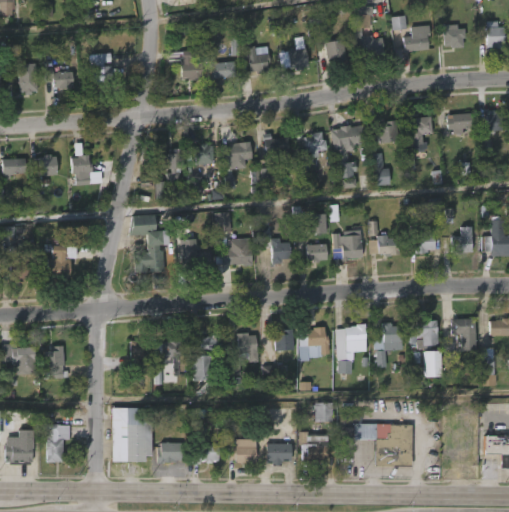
[(12,0),(12,2),(16,3),(16,16),(3,16),(2,0),(12,0)]
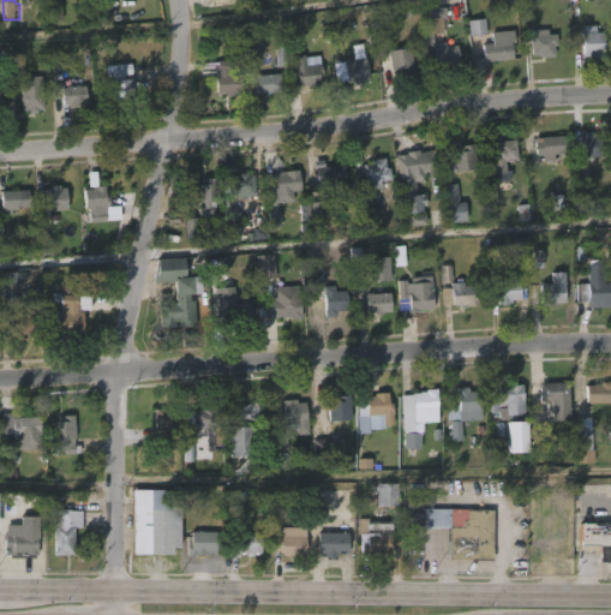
[(64,3),(53,3),(53,21),(65,21),(64,3)]
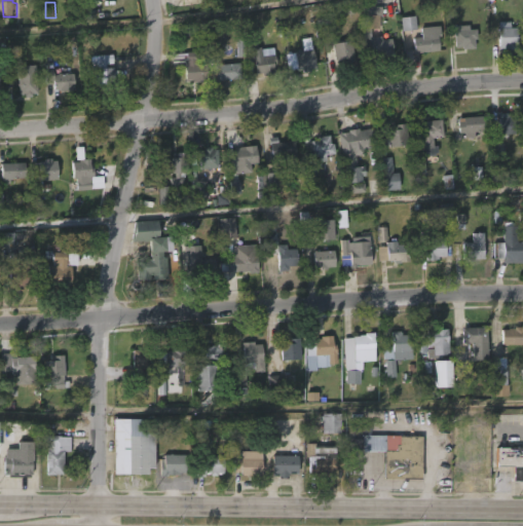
[(403,17),(404,31),(419,30),(418,16),(403,17)]
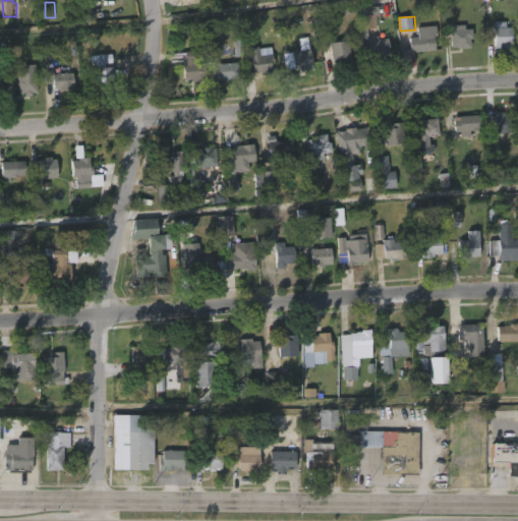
[(509,21),(509,27),(513,27),(513,46),(515,46),(515,49),(497,49),(497,21),(509,21)]
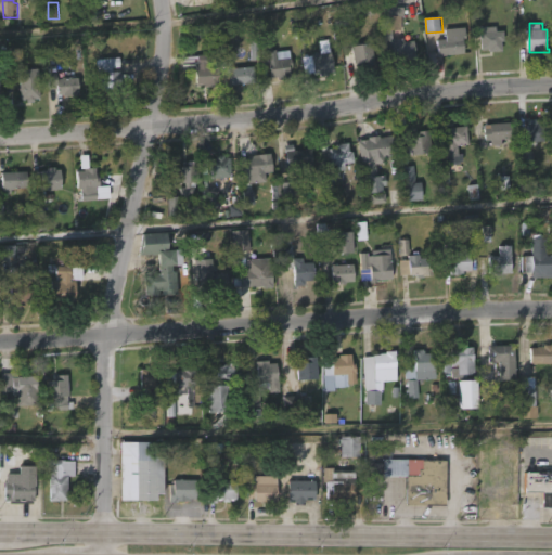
[(503,27),(503,30),(505,30),(505,39),(502,39),(502,51),(476,49),(476,33),(482,33),(482,27),(503,27)]
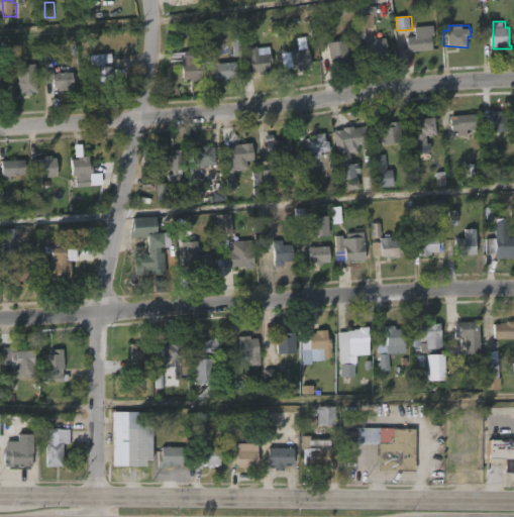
[(409,53),(406,53),(405,37),(414,37),(413,27),(432,26),(433,36),(429,37),(430,50),(409,53)]
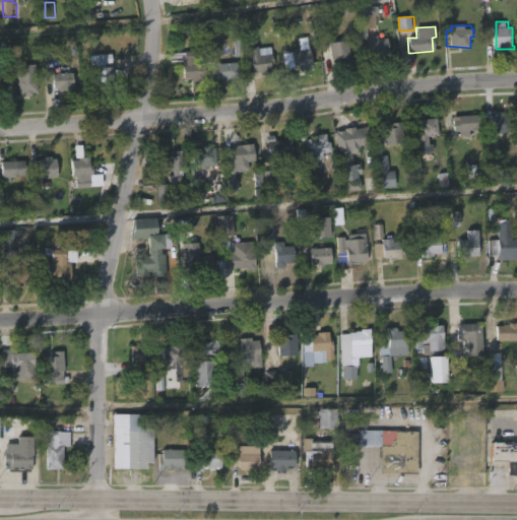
[(244,40),(237,40),(237,57),(245,57),(244,40)]
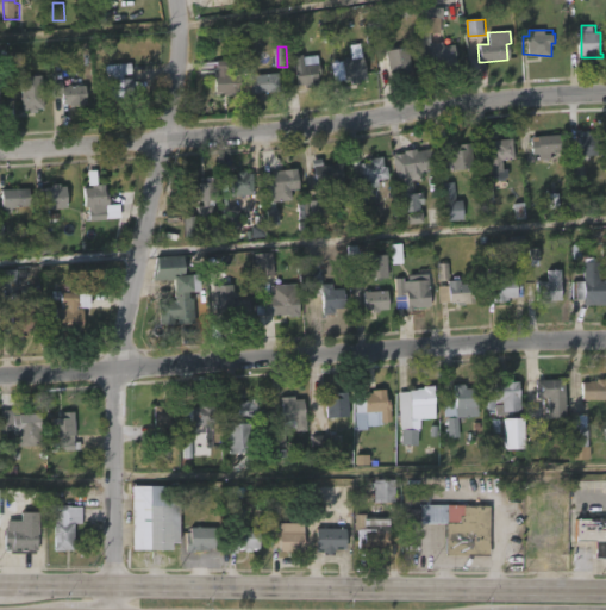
[(455,47),(457,66),(438,68),(438,66),(431,66),(430,49),(455,47)]
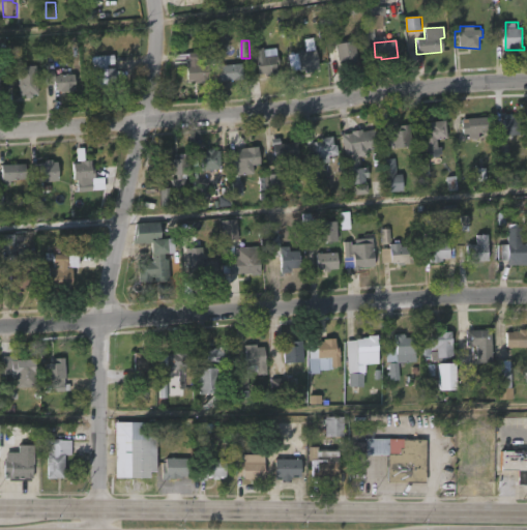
[(356,41),(359,63),(346,65),(346,60),(340,61),(337,45),(356,41)]
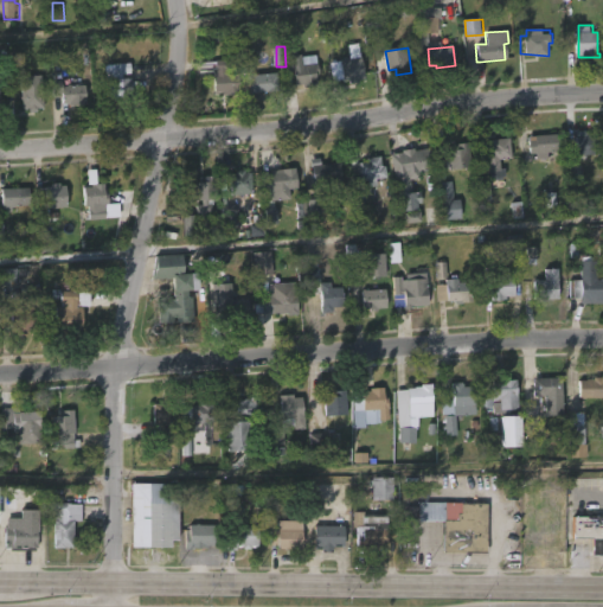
[(357,80),(358,84),(346,87),(345,83),(342,83),(339,62),(360,58),(364,78),(357,80)]
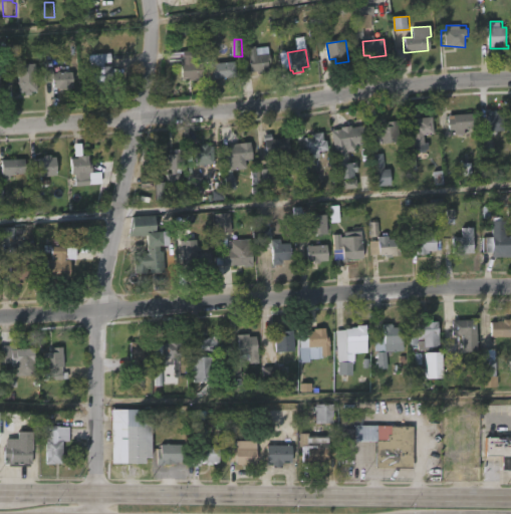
[(193,59),(193,62),(204,62),(204,80),(182,79),(182,63),(186,63),(185,51),(204,50),(204,56),(198,56),(199,59),(193,59)]
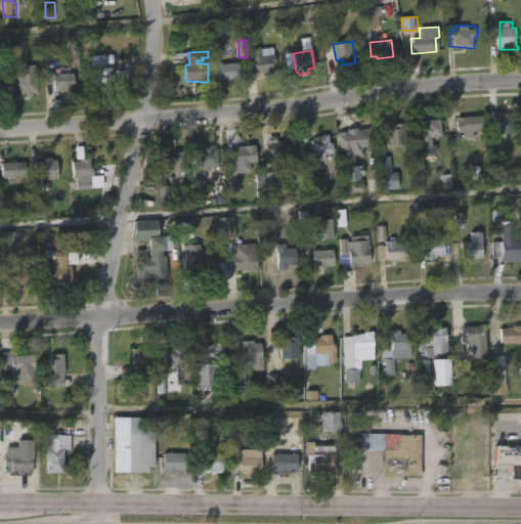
[(109,63),(109,68),(119,68),(119,88),(111,88),(111,85),(98,85),(97,69),(101,69),(101,63),(95,63),(95,56),(118,54),(118,63),(109,63)]
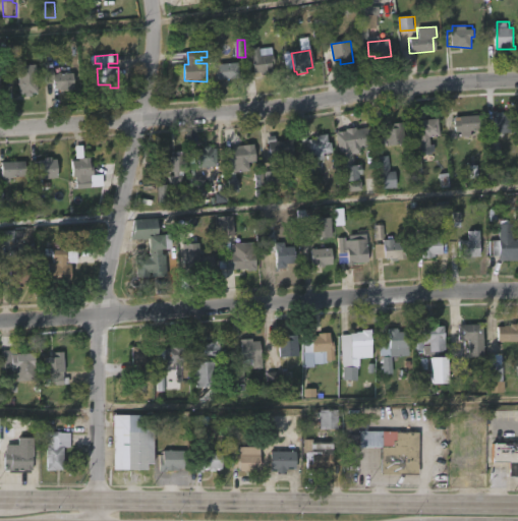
[(247,77),(245,62),(252,62),(251,58),(275,55),(277,72),(254,75),(254,76),(247,77)]
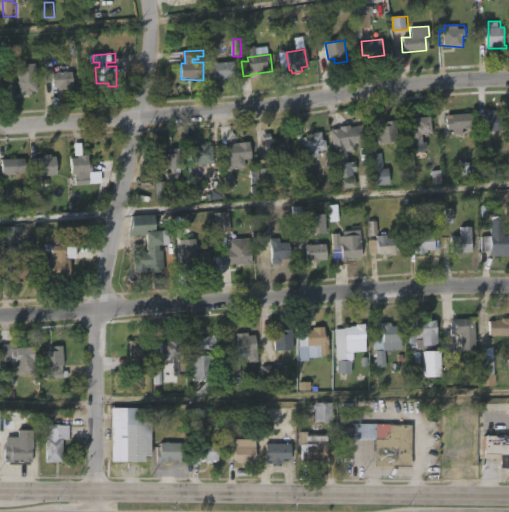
[(226,55),(226,62),(236,61),(237,76),(220,78),(221,85),(206,86),(205,71),(211,70),(211,63),(217,63),(216,56),(226,55)]
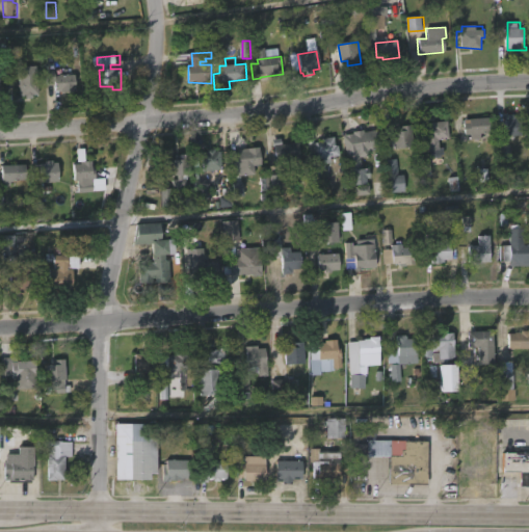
[(56,63),(57,76),(60,76),(60,75),(78,75),(78,94),(62,94),(62,91),(56,91),(56,85),(49,85),(48,63),(56,63)]
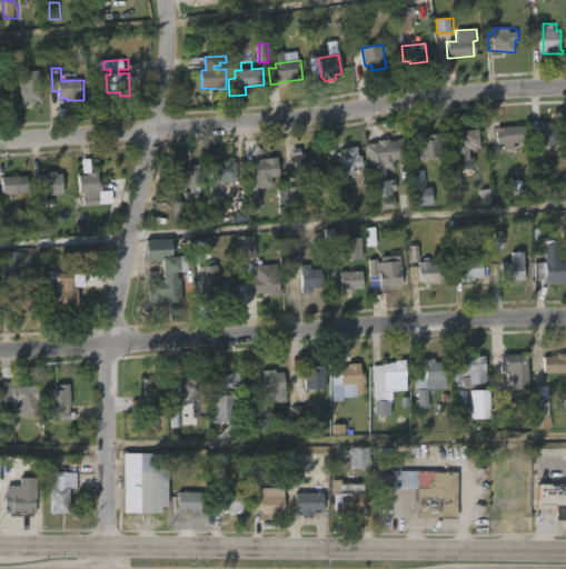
[(39,87),(39,89),(42,89),(43,101),(37,101),(37,105),(30,105),(29,102),(23,102),(22,95),(21,95),(21,71),(40,70),(41,87),(39,87)]
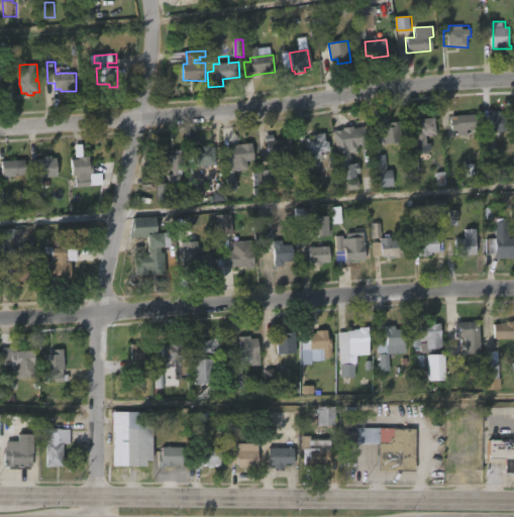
[(466,128),(466,134),(456,134),(455,129),(449,129),(448,116),(454,115),(454,114),(476,112),(477,128),(466,128)]
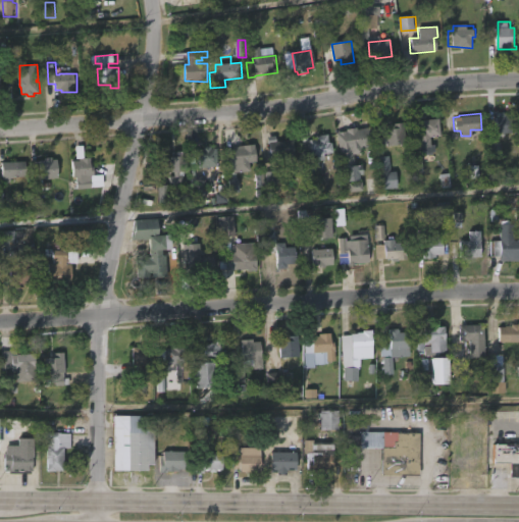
[(514,115),(514,123),(517,123),(517,132),(495,132),(495,115),(514,115)]
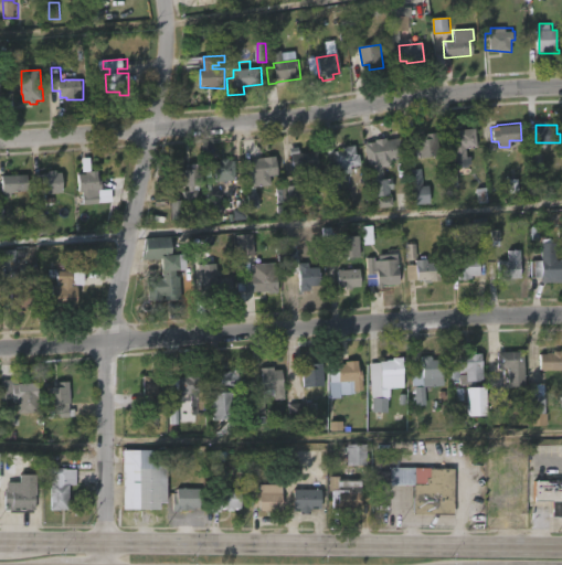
[(465,147),(465,156),(469,156),(470,163),(468,164),(468,167),(459,168),(459,164),(456,166),(455,158),(454,158),(452,132),(457,131),(456,128),(474,127),(476,146),(465,147)]
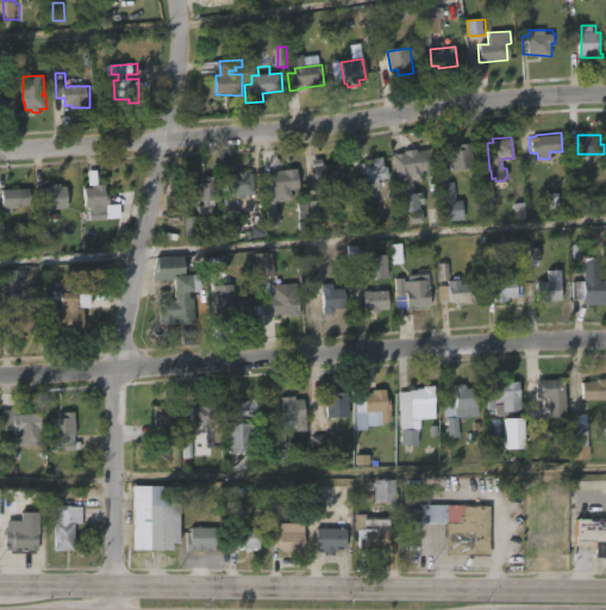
[(451,169),(449,169),(447,150),(458,149),(457,143),(470,142),(473,167),(451,169)]
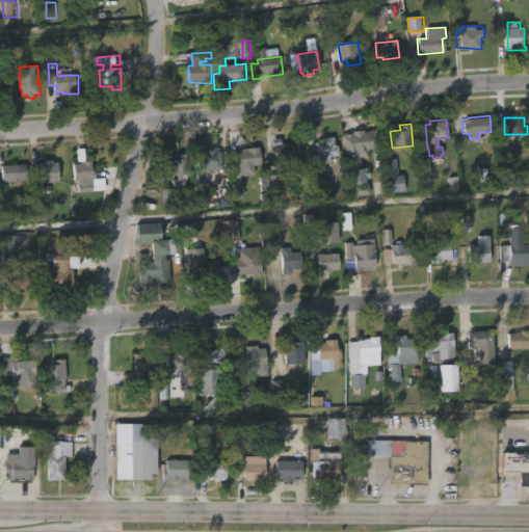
[(378,130),(380,149),(370,151),(371,156),(361,157),(363,168),(371,167),(372,179),(368,179),(369,185),(371,185),(372,194),(358,196),(356,186),(351,186),(344,135),(354,134),(354,132),(378,130)]
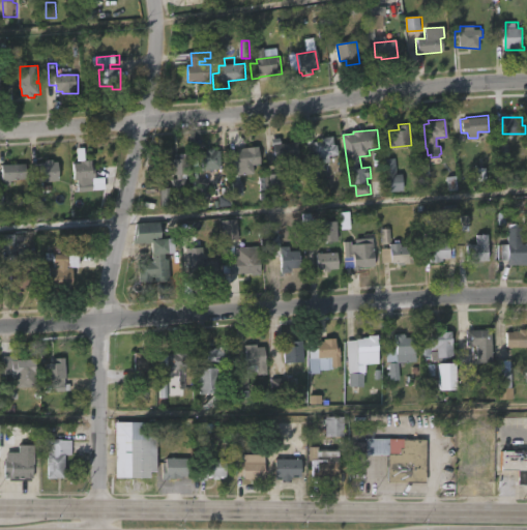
[(331,136),(332,144),(335,144),(337,154),(327,155),(328,162),(321,163),(321,157),(308,158),(305,142),(319,140),(319,137),(331,136)]
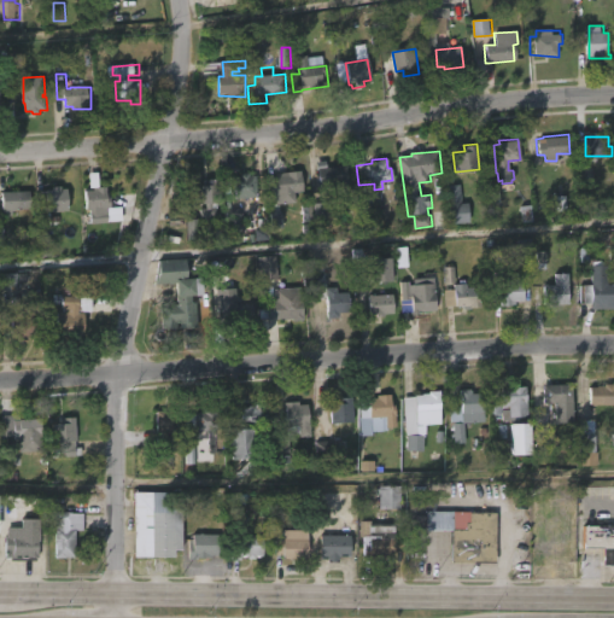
[(325,159),(326,165),(344,164),(345,182),(310,185),(309,178),(316,176),(314,161),(325,159)]
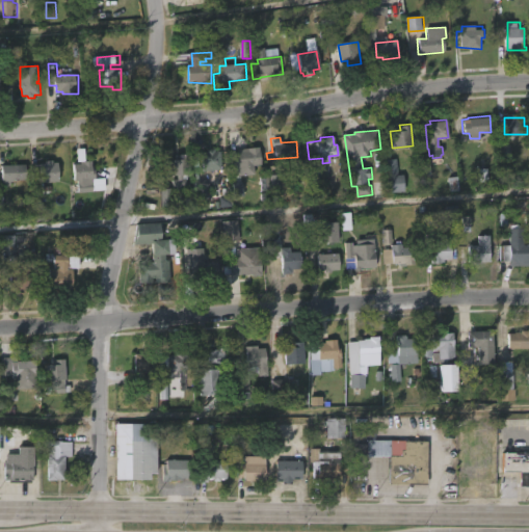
[(87,161),(94,161),(95,169),(98,169),(98,179),(106,178),(108,190),(94,191),(95,194),(78,195),(77,192),(74,192),(73,186),(77,186),(75,163),(79,162),(78,149),(86,148),(87,161)]
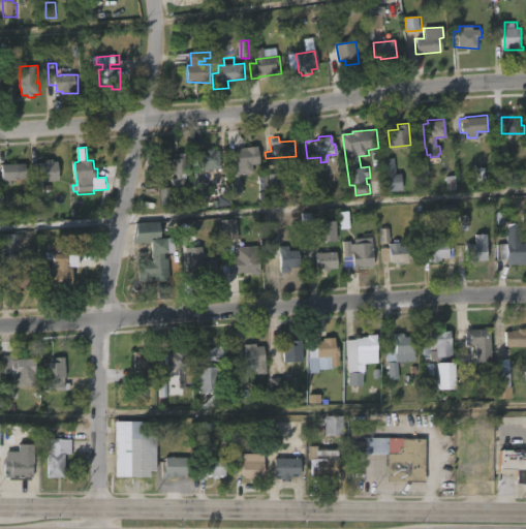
[(254,174),(231,176),(229,149),(259,147),(261,163),(254,164),(254,174)]
